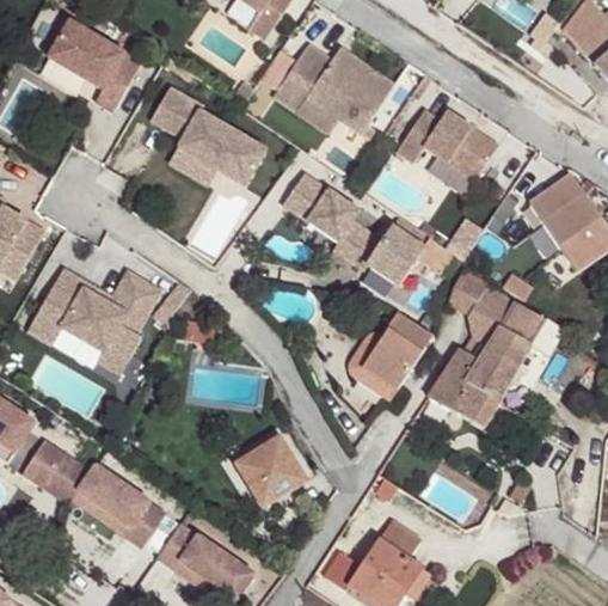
[(207,0),(250,31),(260,18),(234,0),(207,0)]
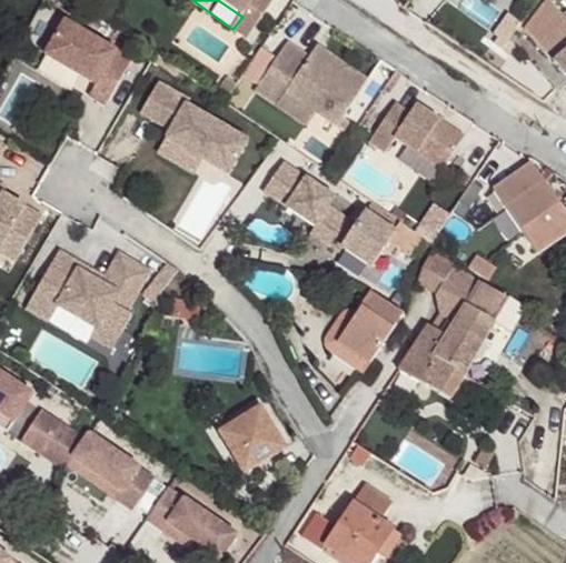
[(218,0),(242,17),(232,29),(250,42),(280,0),(218,0)]
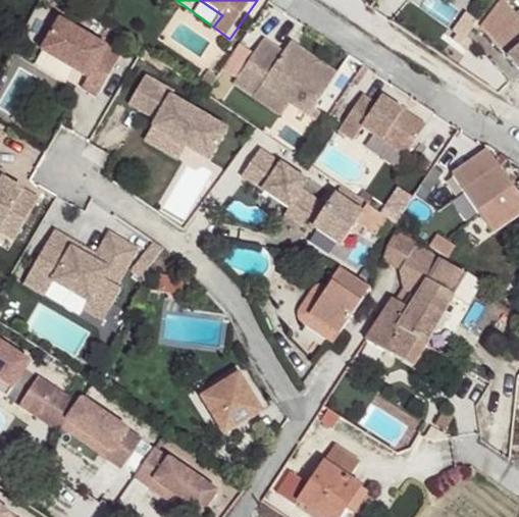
[(518,68),(518,0),(516,0),(512,5),(508,0),(506,0),(479,23),(518,68)]
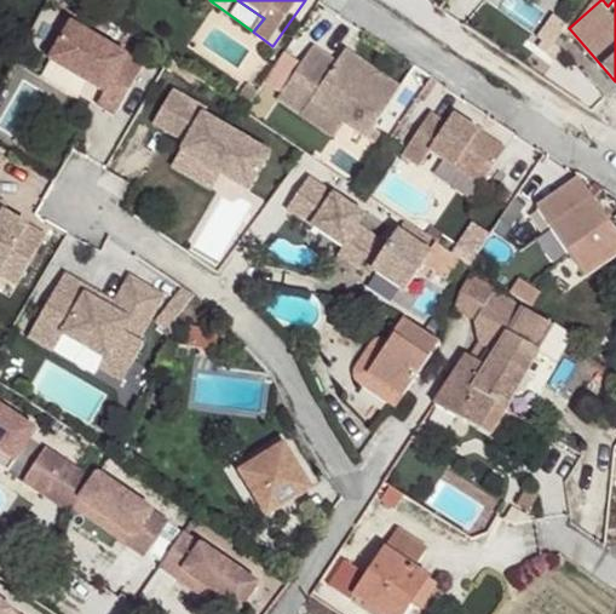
[(114,119),(142,69),(68,27),(47,64),(103,97),(96,109),(114,119)]
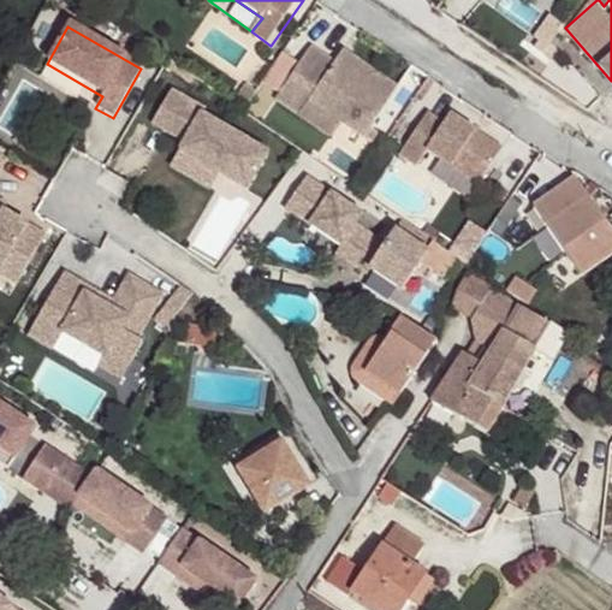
[(281,99),(306,116),(316,101),(345,122),(369,137),(403,89),(369,65),(363,73),(343,59),(339,64),(318,48),(306,65),(281,99)]
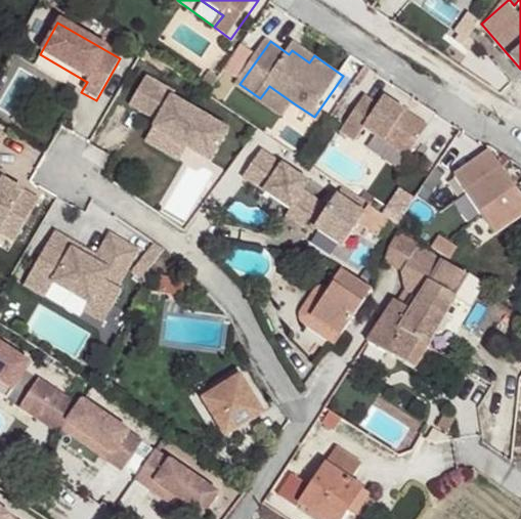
[(297,44),(292,50),(309,62),(314,55),(297,44)]
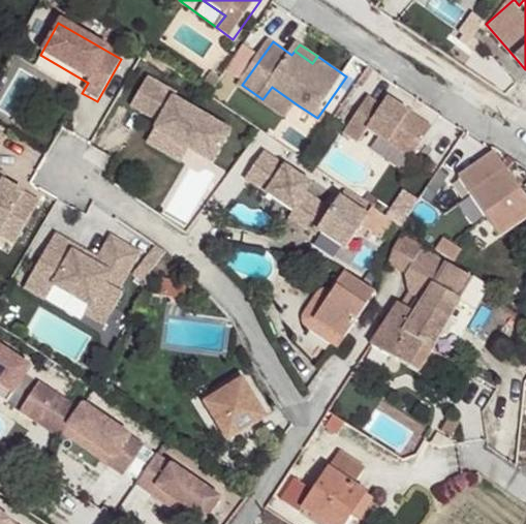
[(248,45),(227,74),(242,85),(263,56),(248,45)]
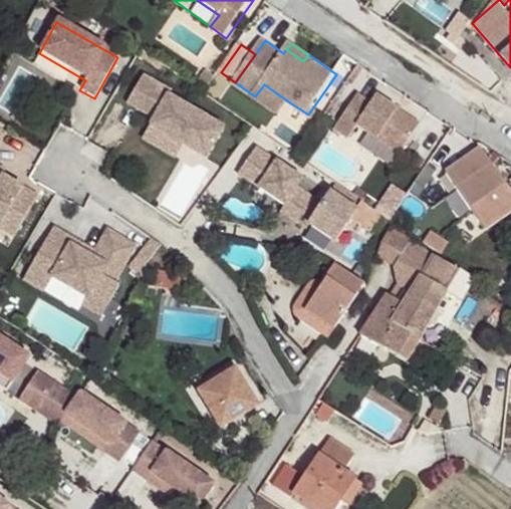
[(208,72),(200,84),(209,90),(216,79),(208,72)]
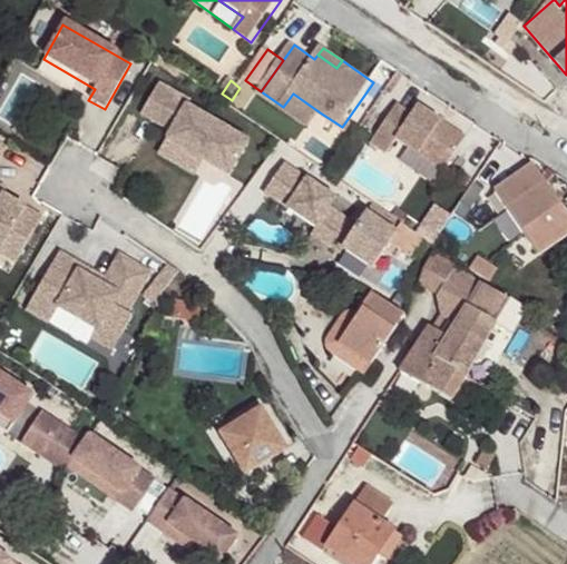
[(187,100),(156,82),(138,114),(169,130),(165,138),(202,158),(227,172),(246,139),(184,105),(187,100)]
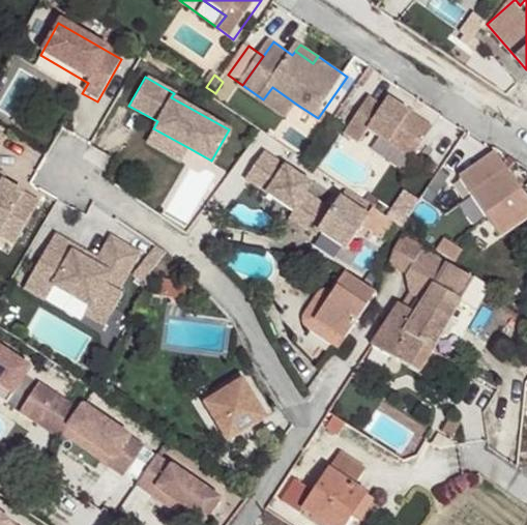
[(272,87),(263,99),(288,117),(297,105),(272,87)]
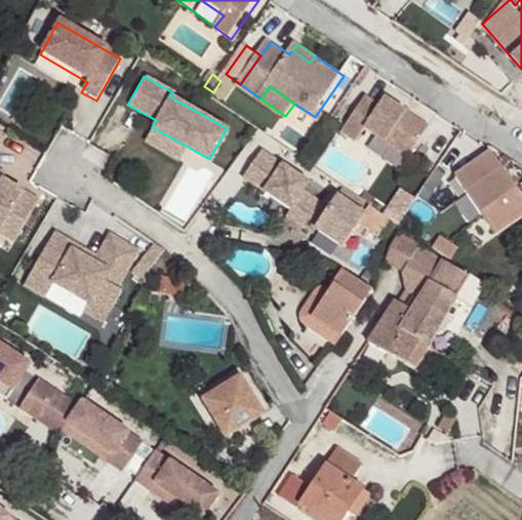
[(370,130),(383,138),(412,158),(432,127),(389,98),(383,108),(369,97),(345,133),(360,144),(370,130)]
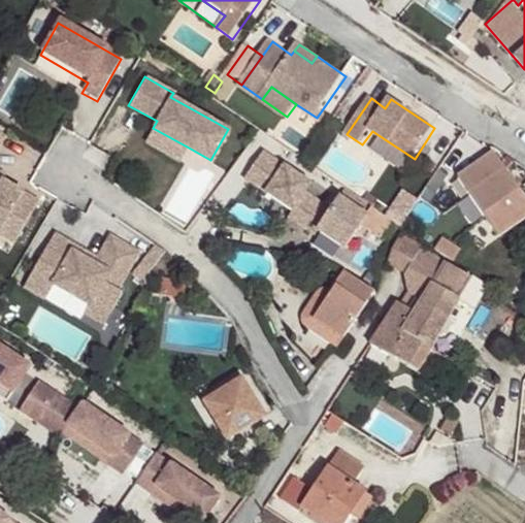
[(322,109),(317,118),(324,122),(329,115),(322,109)]
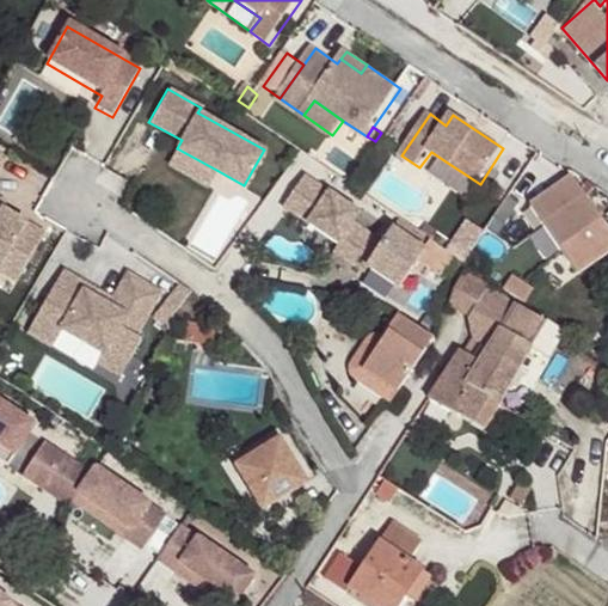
[(216,170),(177,148),(167,164),(208,185),(216,170)]
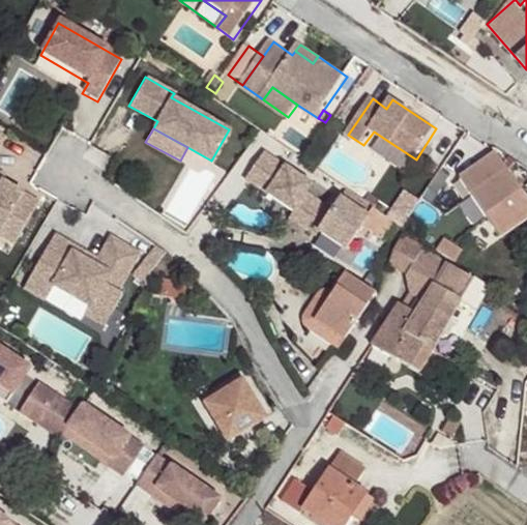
[(416,159),(386,140),(376,153),(407,173),(416,159)]
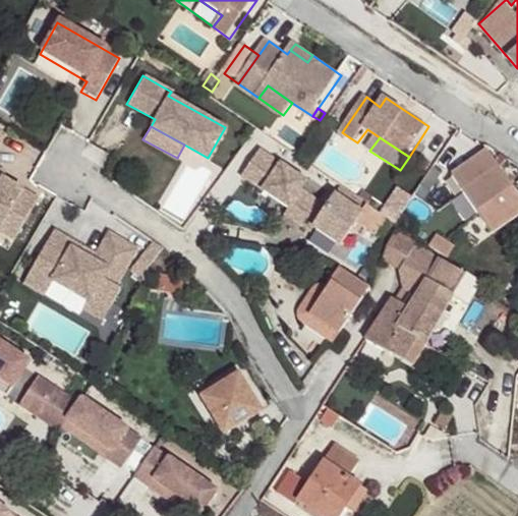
[(517,194),(483,147),(448,171),(487,228),(517,207),(517,194)]
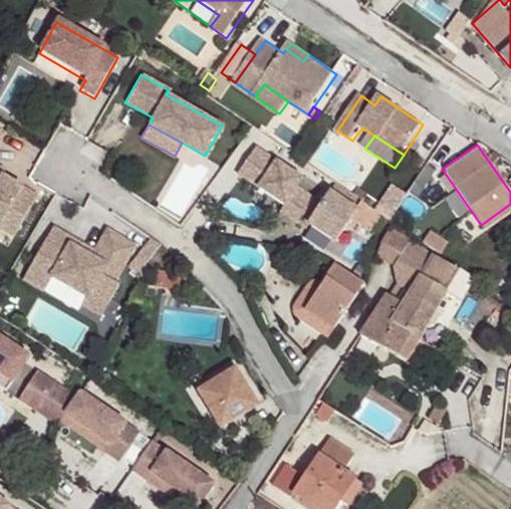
[(236,172),(283,202),(295,184),(300,176),(254,146),(236,172)]
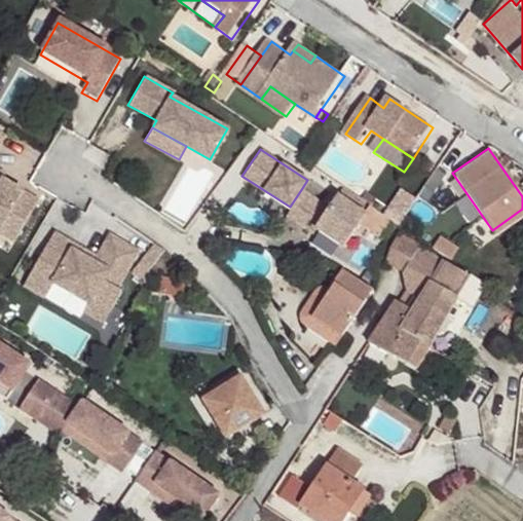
[(0,244),(10,250),(32,212),(16,203),(19,199),(0,189),(0,182),(0,244)]
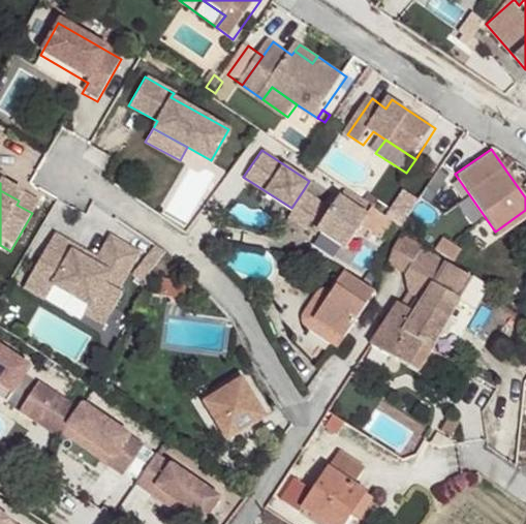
[(323,202),(304,189),(291,208),(287,215),(288,215),(314,232),(317,226),(345,244),(356,228),(361,233),(366,224),(380,234),(393,218),(377,207),(370,203),(365,211),(332,189),(323,202)]
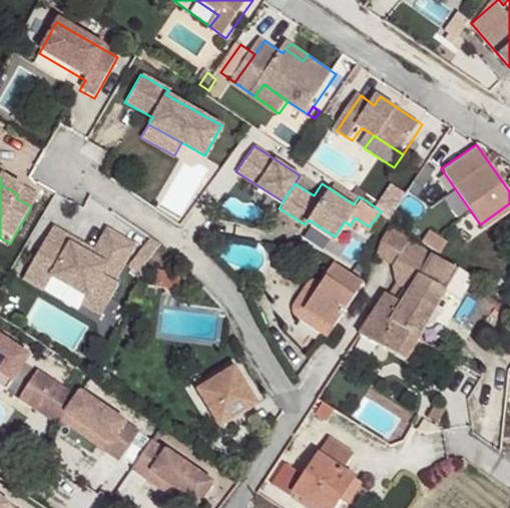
[(361,186),(355,194),(358,196),(359,196),(366,200),(371,193),(361,186)]
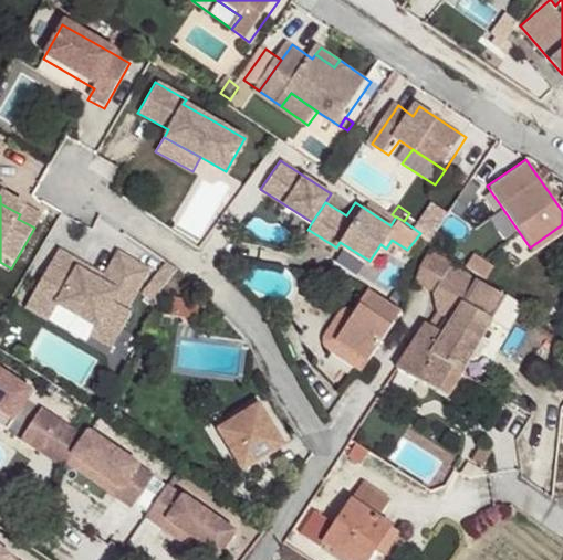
[(35,223),(20,214),(18,219),(34,228),(35,223)]
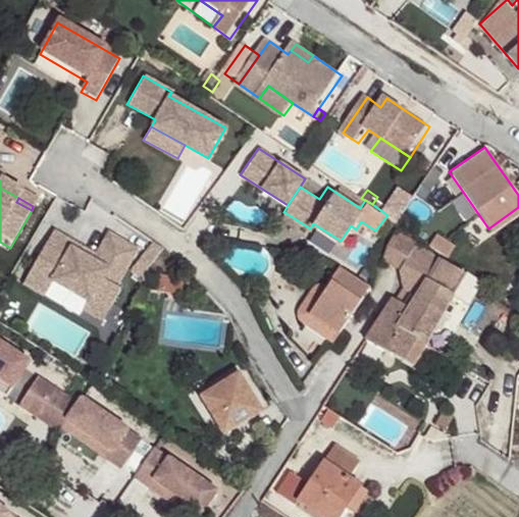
[(518,215),(518,207),(488,228),(491,234),(510,220),(511,222),(518,215)]
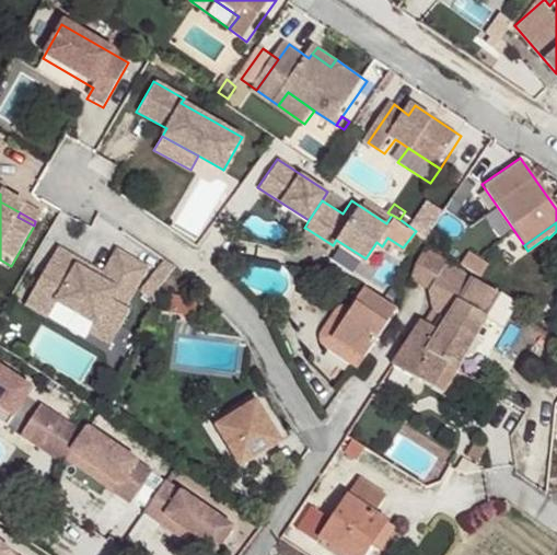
[(428,284),(445,257),(425,245),(410,274),(428,284)]
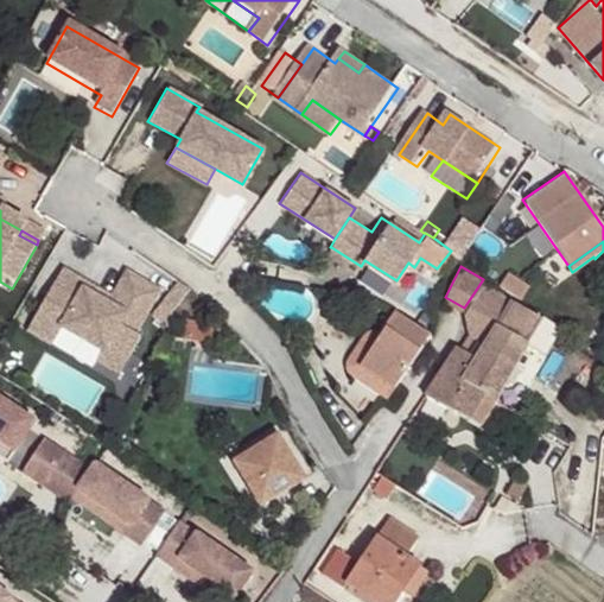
[(528,280),(506,267),(500,279),(520,293),(528,280)]
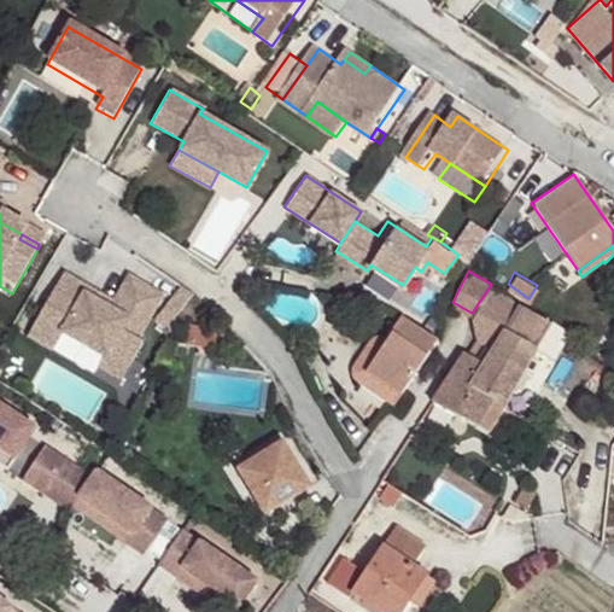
[(59,341),(101,365),(107,356),(129,368),(140,349),(134,345),(158,302),(124,283),(110,309),(106,315),(81,301),(85,295),(60,280),(24,345),(48,359),(59,341)]
